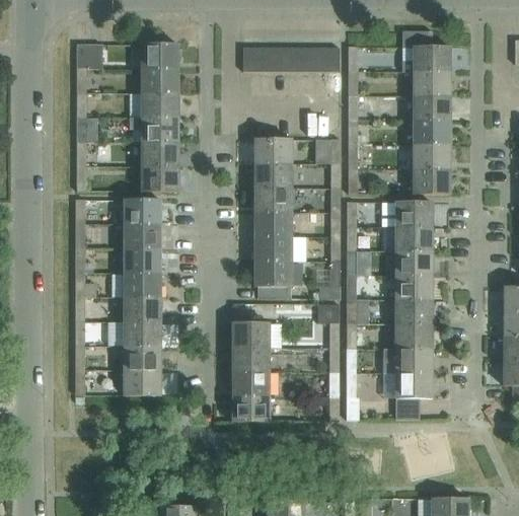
[(450,70),(449,46),(432,46),(432,29),(401,29),(401,46),(413,46),(413,59),(401,60),(401,71),(450,70)]
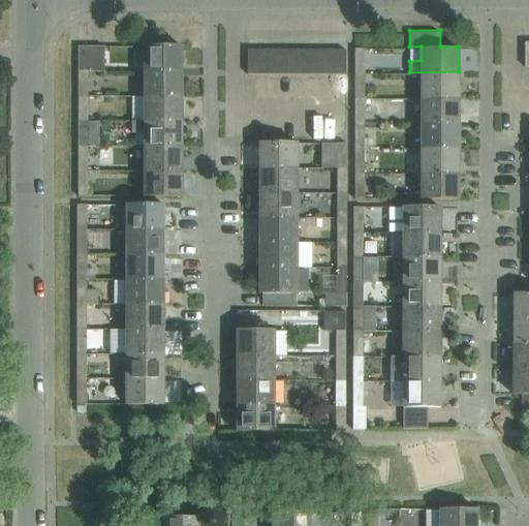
[(181,69),(181,43),(144,43),(144,69),(181,69)]
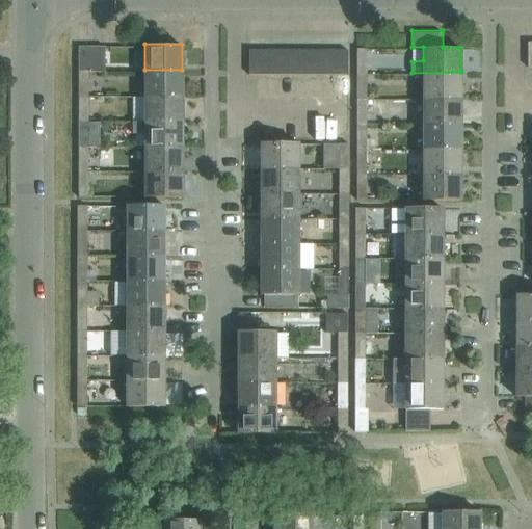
[(105,69),(105,45),(79,45),(79,70),(87,70),(87,69),(105,69)]
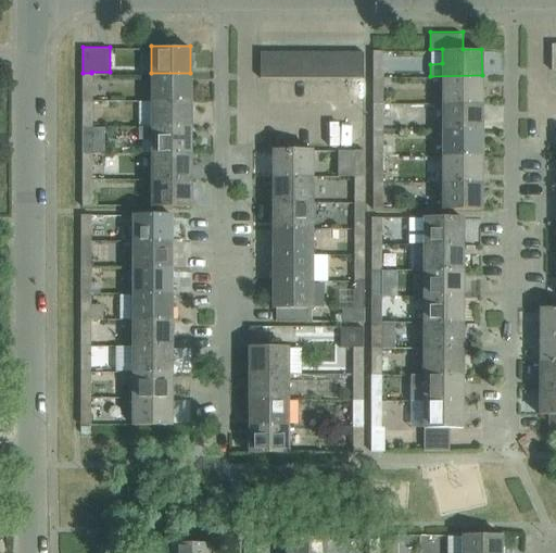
[(382,76),(382,49),(373,49),(373,76),(382,76)]
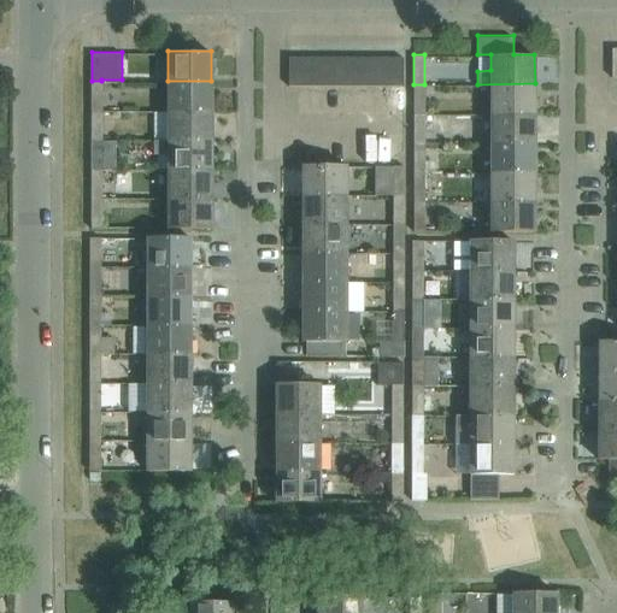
[(303,84),(303,56),(289,56),(289,84),(303,84)]
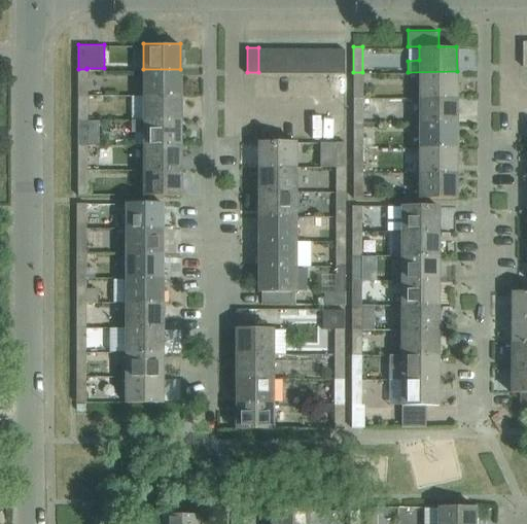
[(271,72),(271,47),(258,47),(258,72),(271,72)]
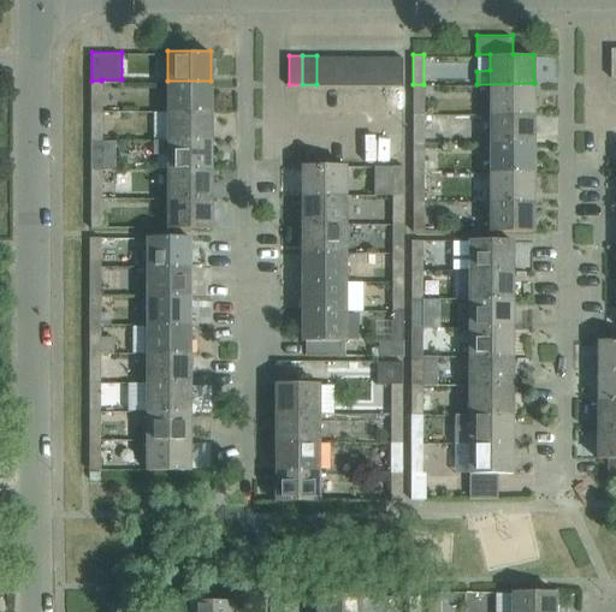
[(331,84),(331,55),(317,55),(317,84),(331,84)]
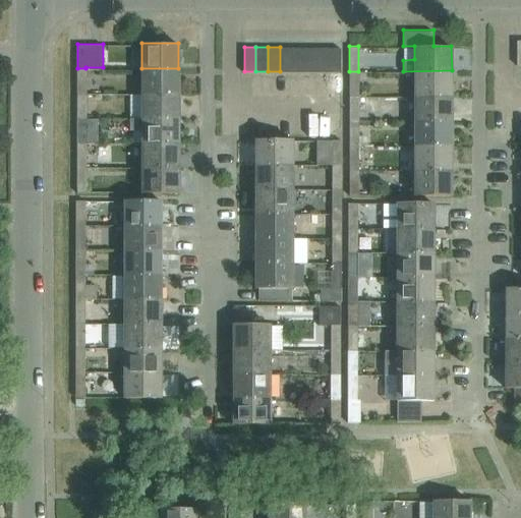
[(292,71),(292,47),(280,47),(280,71),(292,71)]
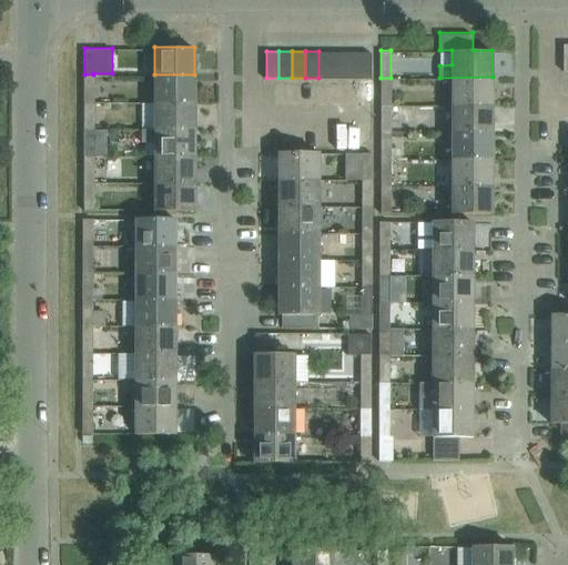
[(332,78),(332,51),(318,51),(318,78),(332,78)]
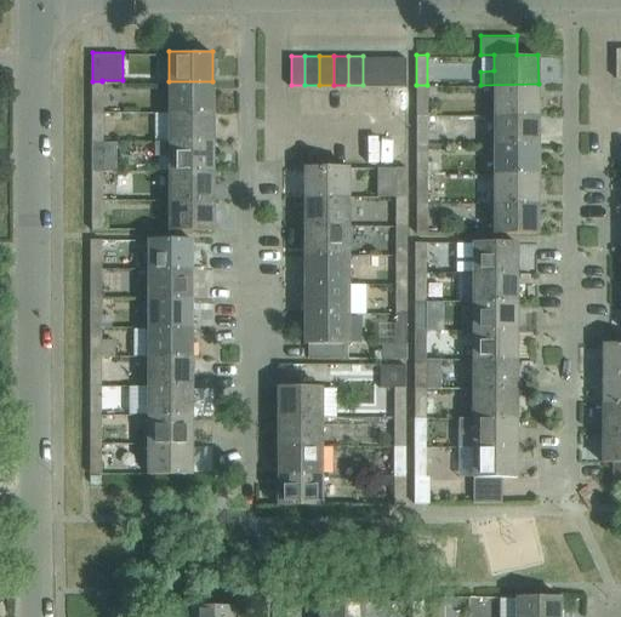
[(377,85),(377,56),(363,56),(363,85),(377,85)]
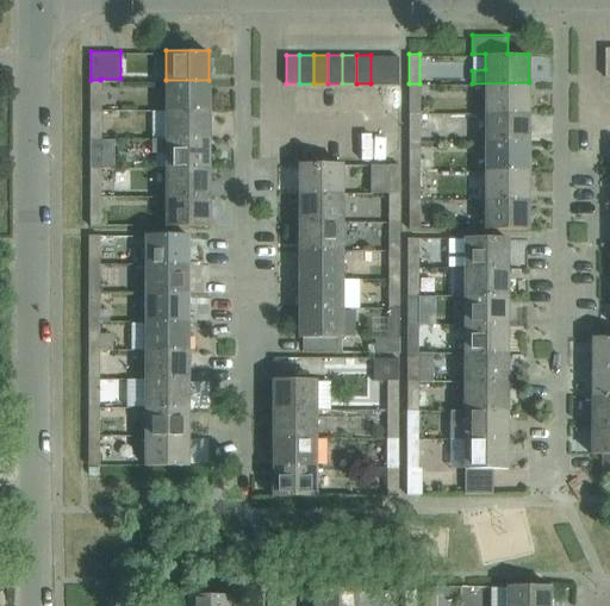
[(385,83),(385,55),(371,55),(371,83),(385,83)]
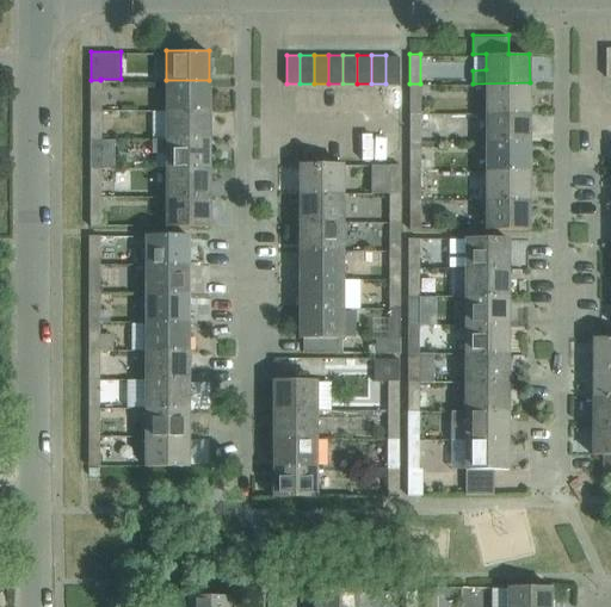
[(399,82),(399,55),(386,55),(386,84),(399,82)]
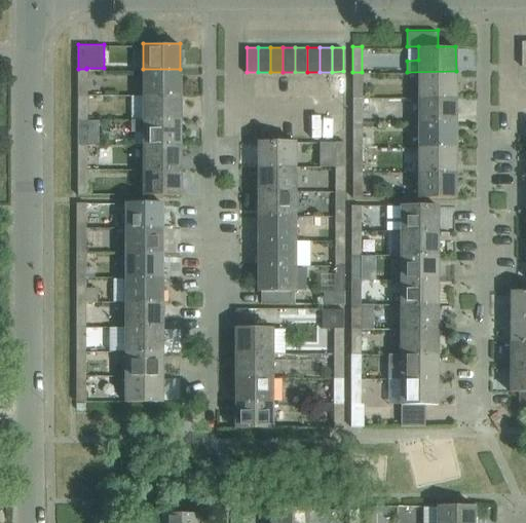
[(86,94),(86,69),(78,69),(78,94),(86,94)]
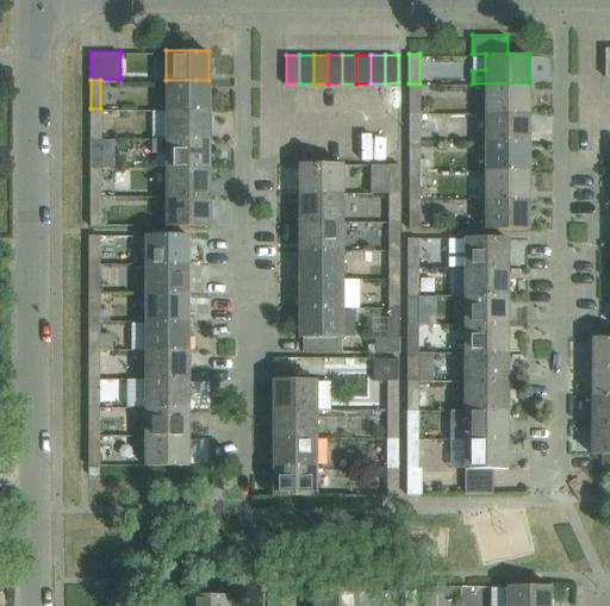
[(209,108),(209,80),(166,80),(166,108),(209,108)]
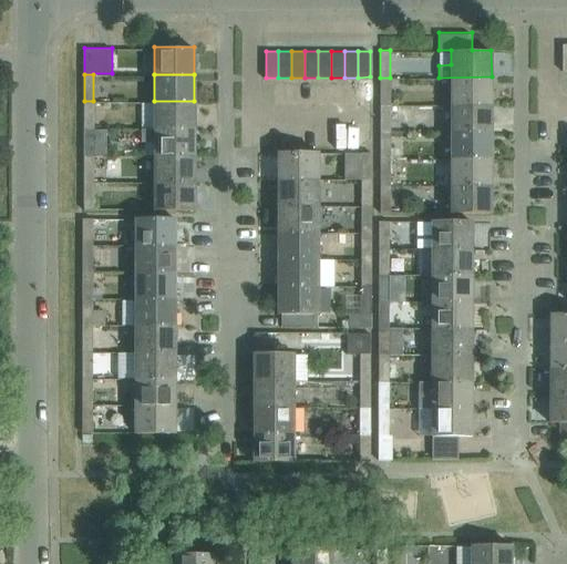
[(492,104),(492,77),(439,78),(451,78),(451,104),(492,104)]
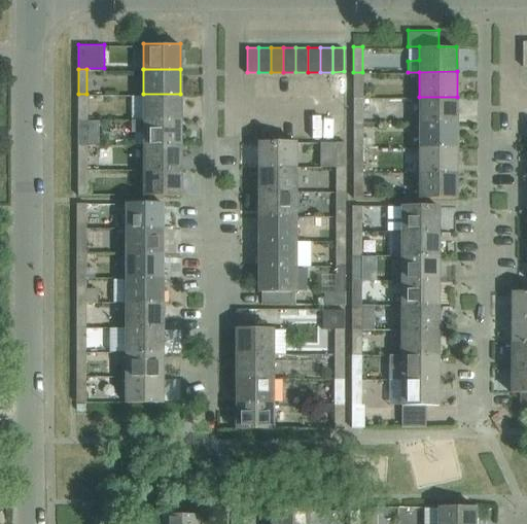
[(362,97),(362,72),(353,72),(353,97),(362,97)]
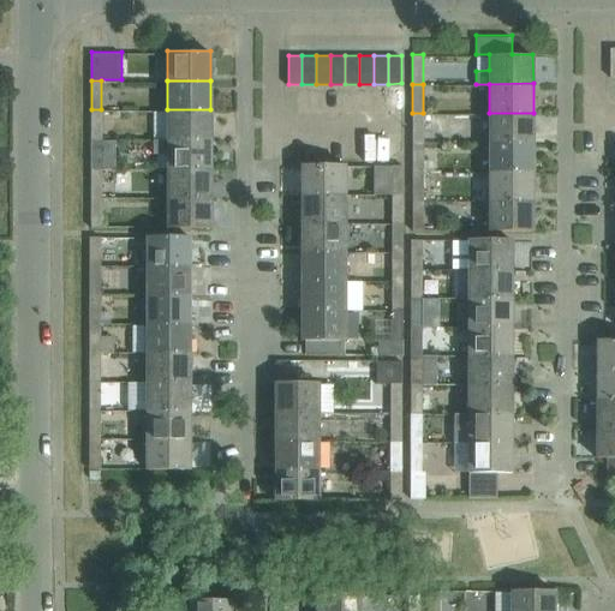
[(101,138),(101,109),(91,109),(91,138),(101,138)]
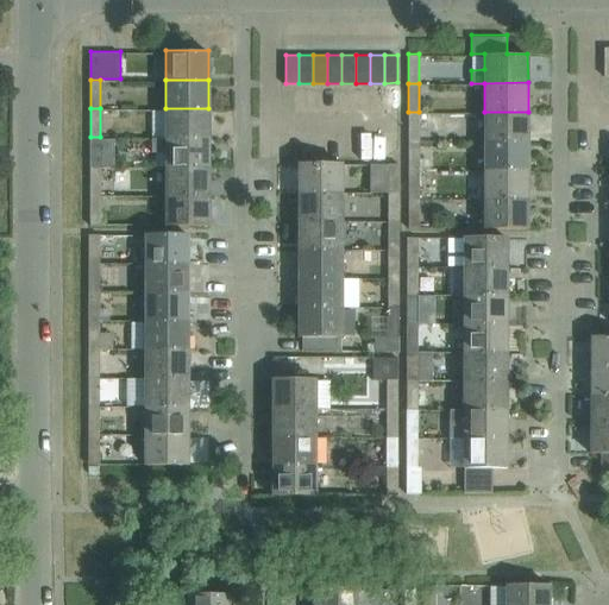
[(208,137),(208,108),(165,108),(165,137),(208,137)]
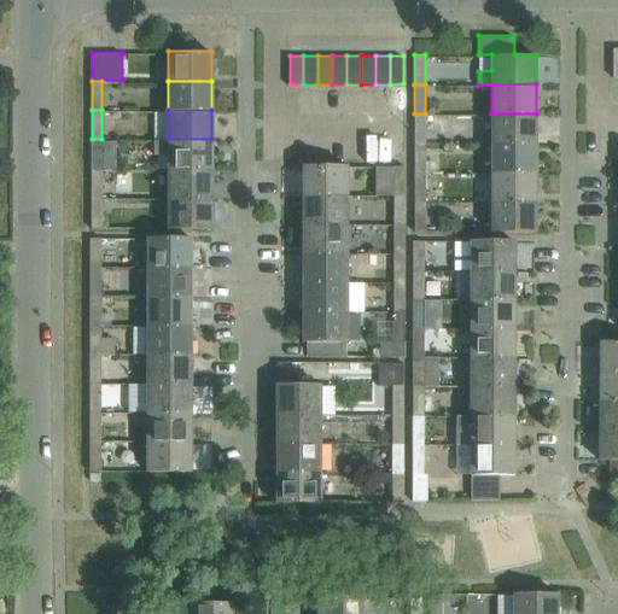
[(425,142),(425,113),(414,113),(414,142),(425,142)]
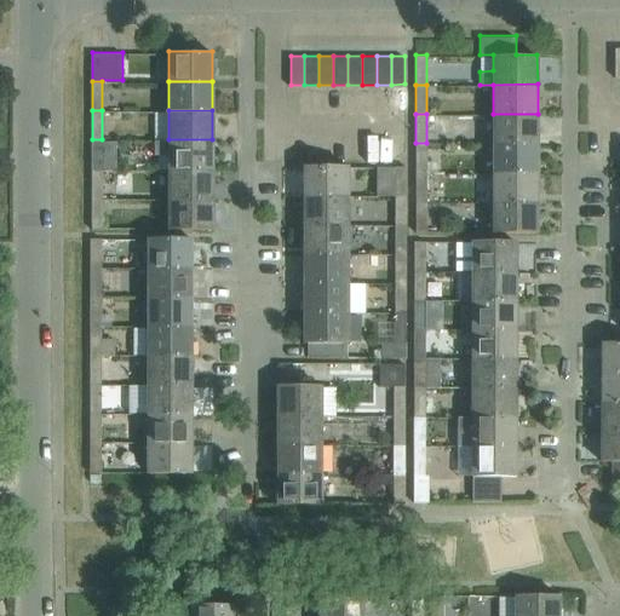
[(538,143),(538,114),(493,114),(493,143),(538,143)]
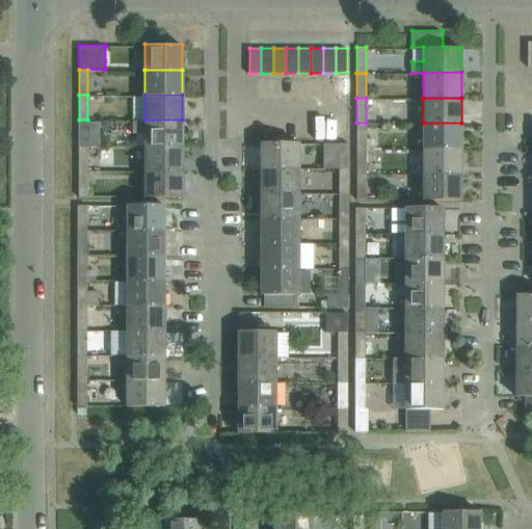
[(87,144),(87,120),(79,120),(79,144),(87,144)]
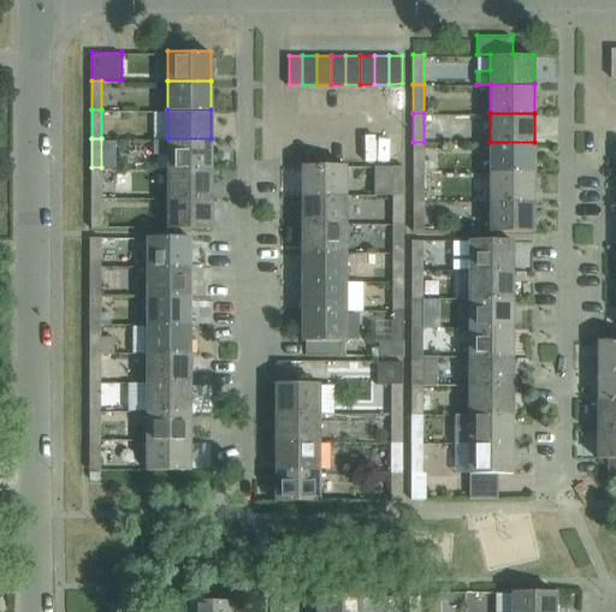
[(211,167),(211,138),(167,138),(153,138),(153,152),(167,152),(167,167),(211,167)]
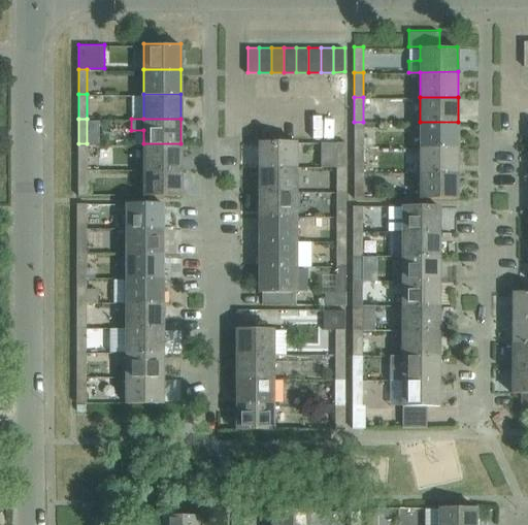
[(363,146),(363,122),(354,122),(354,146),(363,146)]
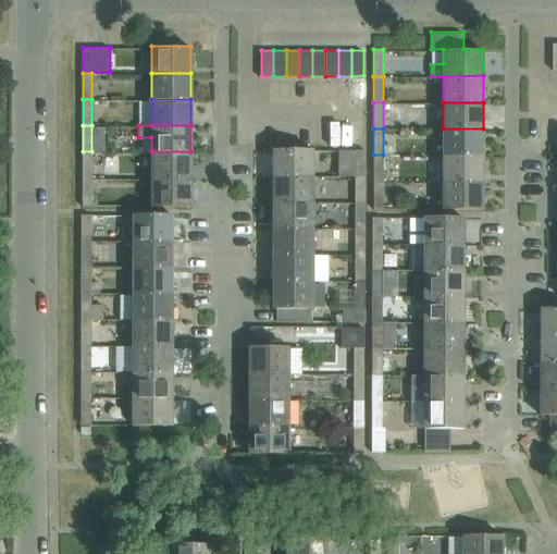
[(483,155),(483,128),(443,128),(443,155),(483,155)]
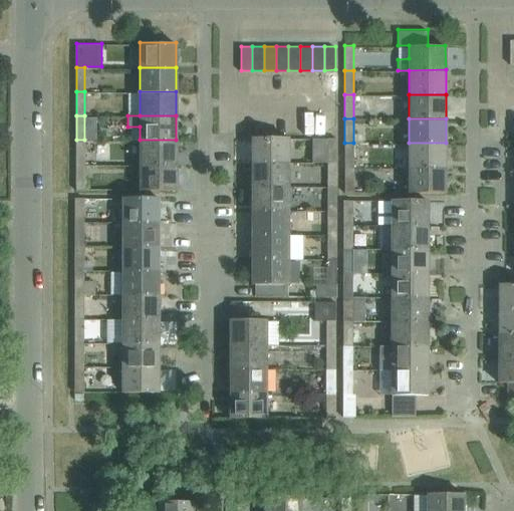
[(288,161),(288,137),(252,137),(252,161),(288,161)]
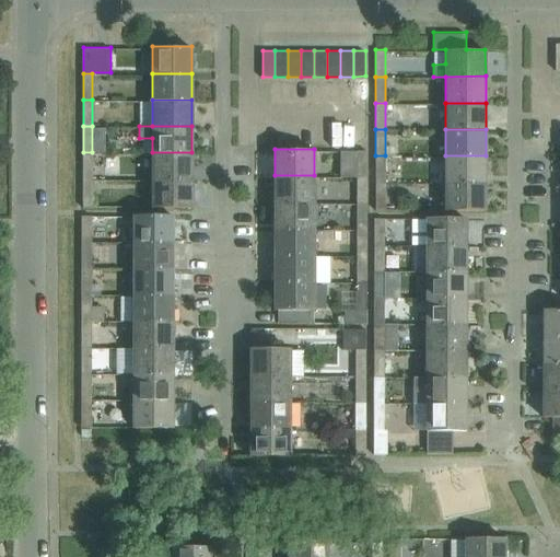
[(366,175),(366,149),(357,149),(357,175),(366,175)]
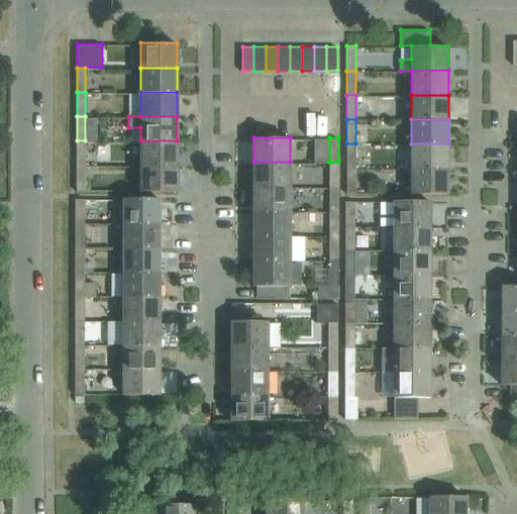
[(85,165),(85,140),(77,140),(77,165),(85,165)]
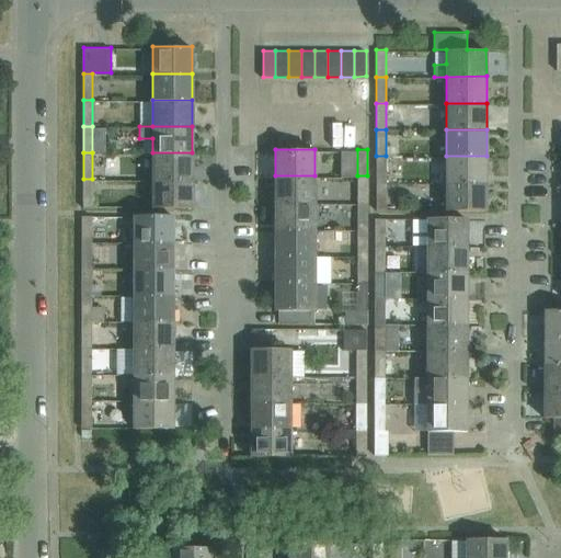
[(192,179),(192,152),(152,152),(152,179),(192,179)]
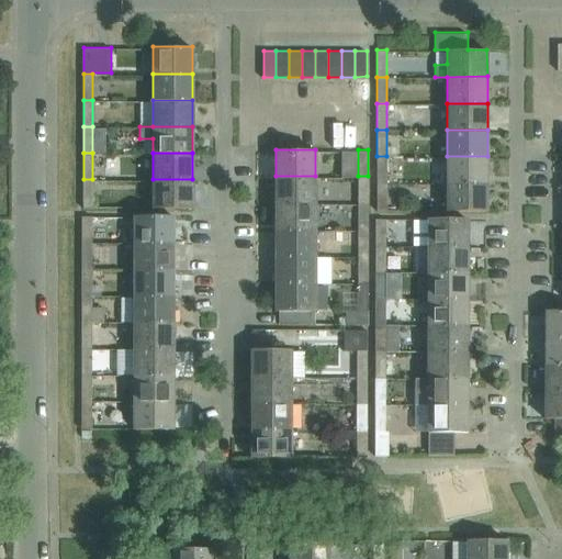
[(386,182),(386,156),(377,156),(377,182),(386,182)]
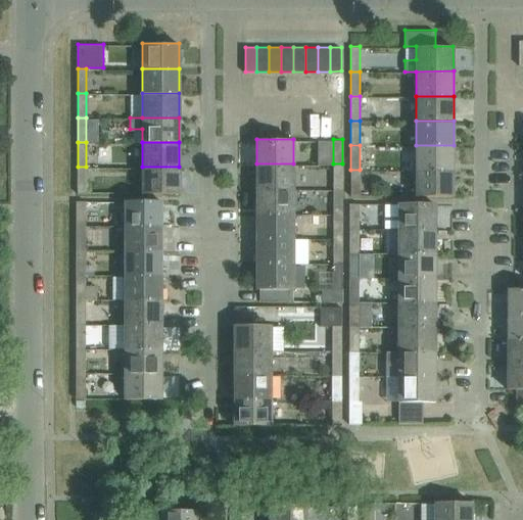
[(454,170),(454,145),(416,145),(416,170),(454,170)]
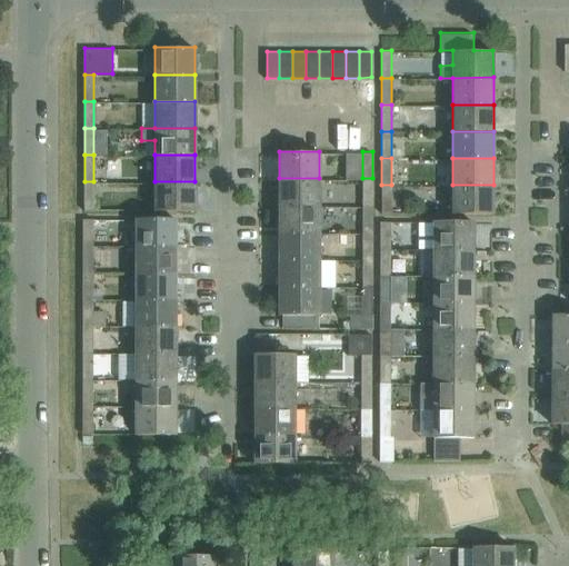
[(319,205),(319,178),(279,178),(279,205),(319,205)]
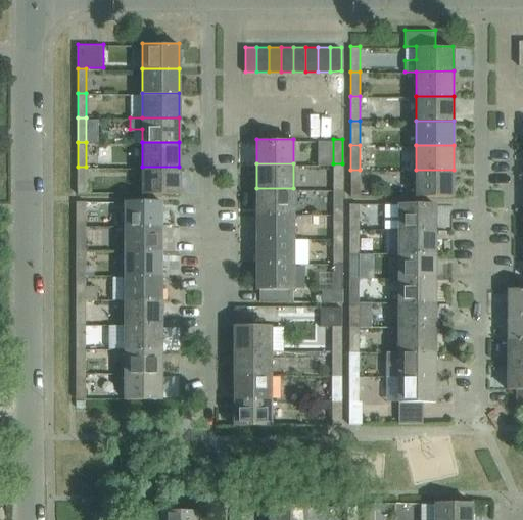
[(342,188),(342,163),(333,163),(333,188),(342,188)]
